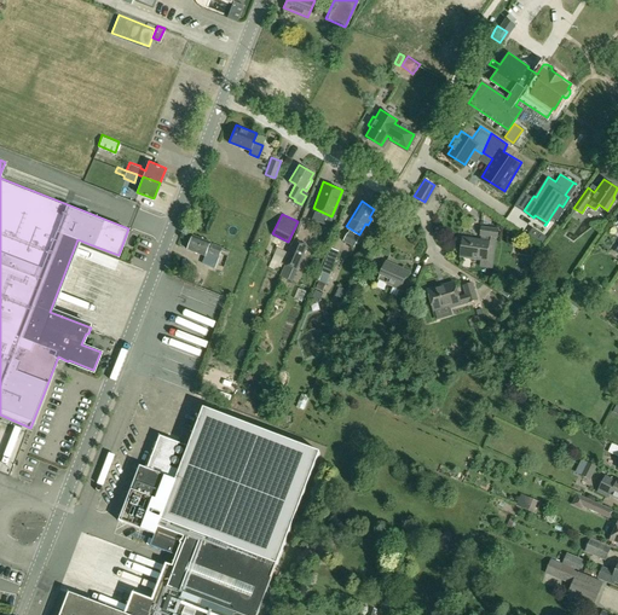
[(480,238),(462,236),(460,254),(485,257),(487,239),(485,239),(485,233),(497,236),(498,227),(480,225),(479,233),(480,233),(480,238)]
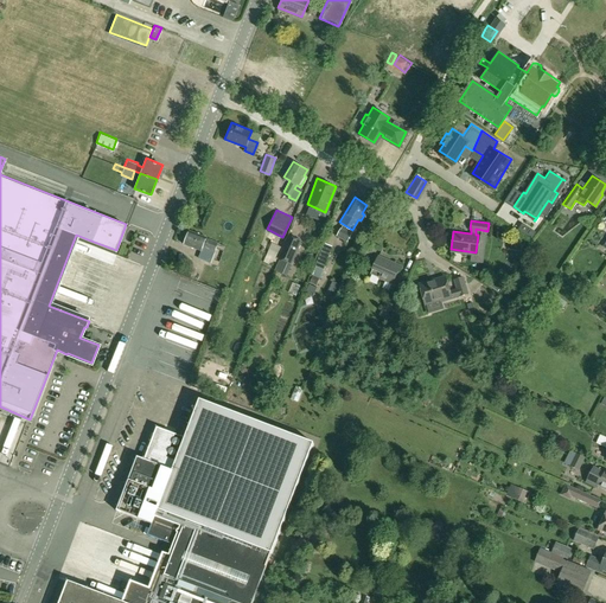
[(524,225),(521,223),(517,228),(530,236),(535,230),(525,223),(524,225)]
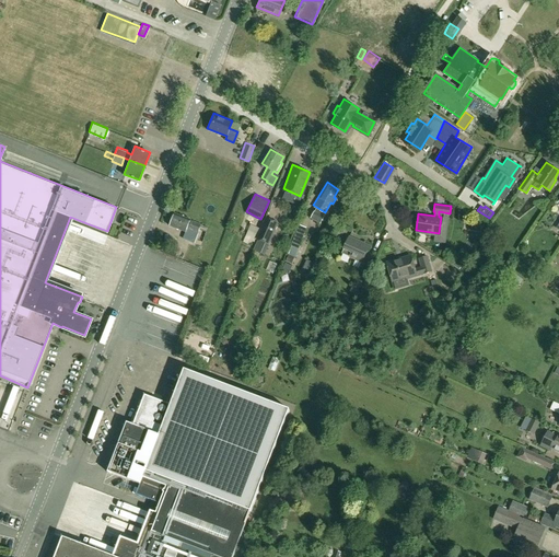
[(310,216),(319,222),(324,215),(314,208),(310,216)]
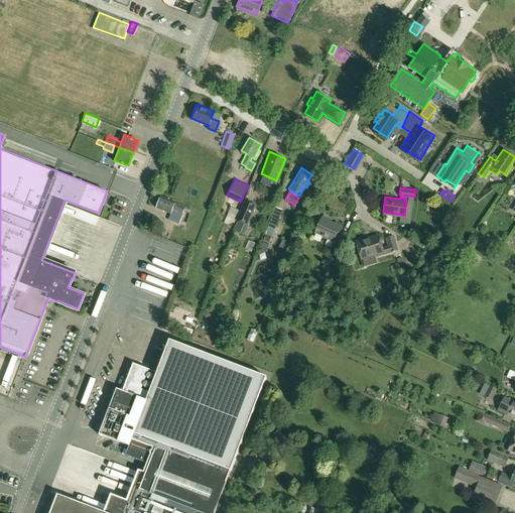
[(184,205),(174,201),(175,201),(160,195),(156,206),(170,212),(180,216),(181,213),(182,210),(188,212),(190,207),(184,205)]
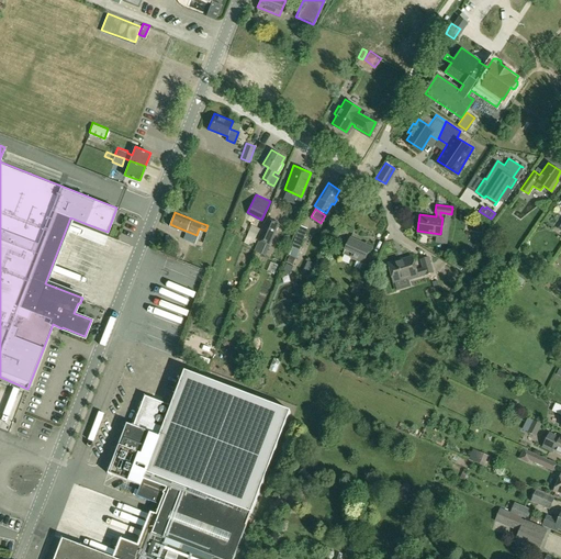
[(265,253),(278,221),(266,215),(256,238),(257,238),(254,249),(265,253)]
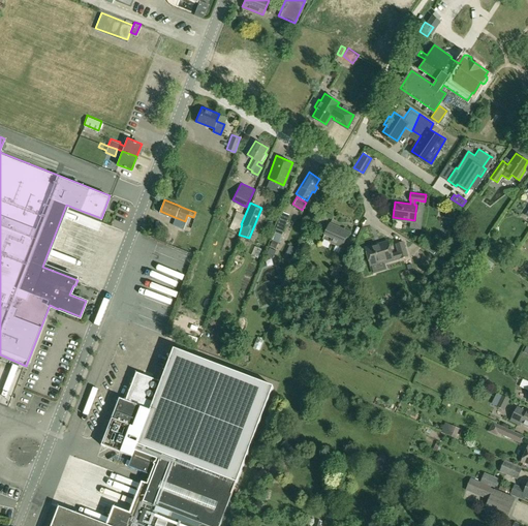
[(230,222),(239,226),(242,220),(241,219),(246,209),(240,206),(230,222)]
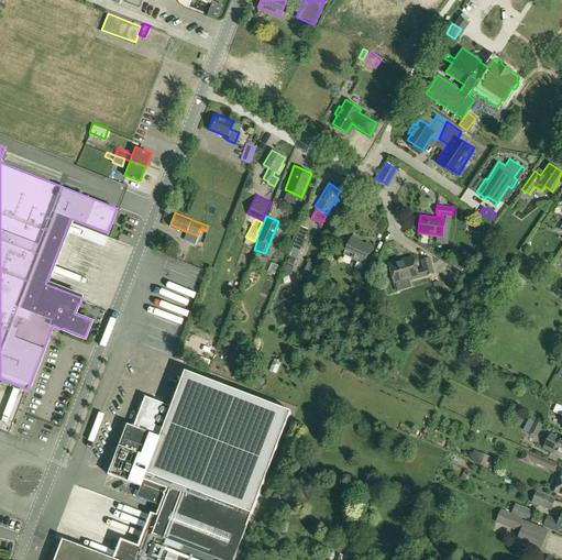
[(298,229),(291,244),(291,245),(290,250),(298,253),(300,249),(299,248),(306,231),(298,229)]
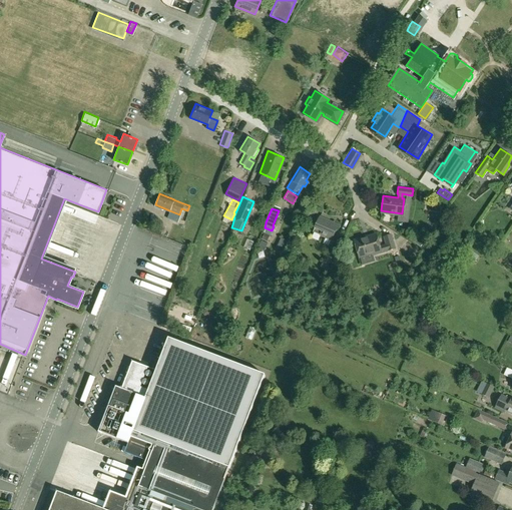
[(319,214),(312,230),(330,238),(328,244),(334,247),(340,234),(334,231),(338,223),(319,214)]
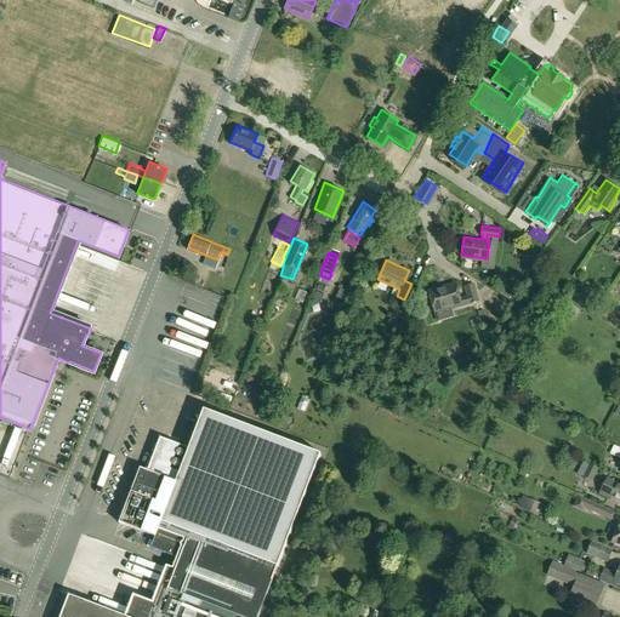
[(428,289),(434,309),(449,304),(450,307),(470,301),(470,302),(478,298),(473,281),(465,285),(467,293),(460,296),(455,281),(428,289)]
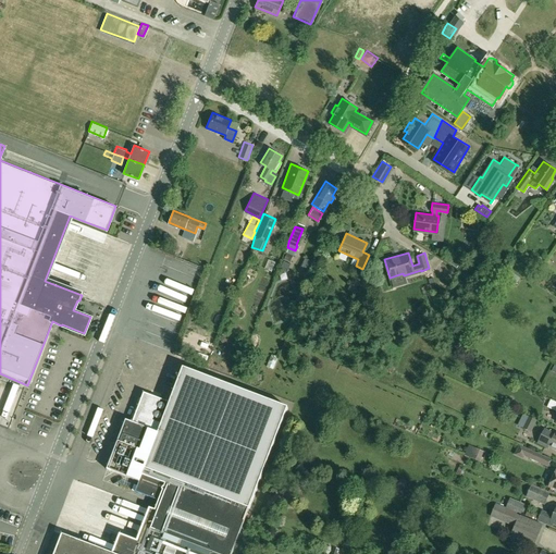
[(461,260),(456,257),(452,263),(457,268),(461,260)]
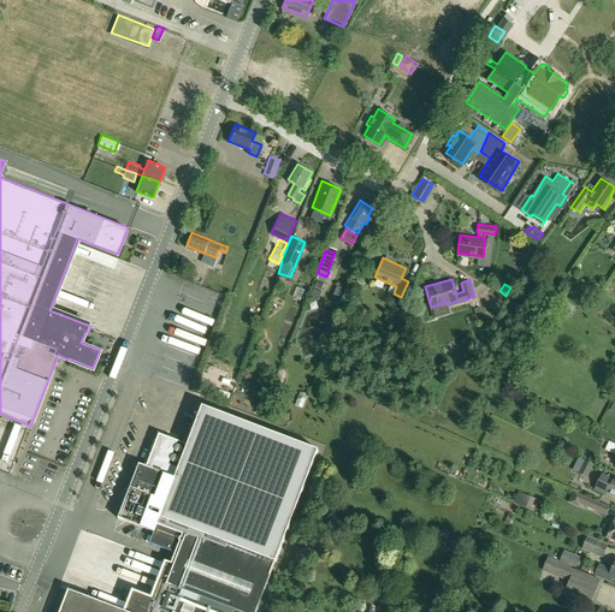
[(559,306),(566,310),(572,303),(565,298),(559,306)]
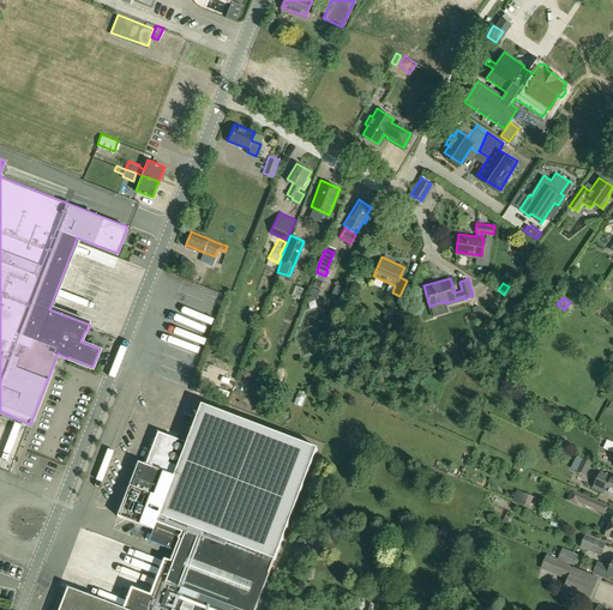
[(389,302),(382,316),(390,320),(396,306),(389,302)]
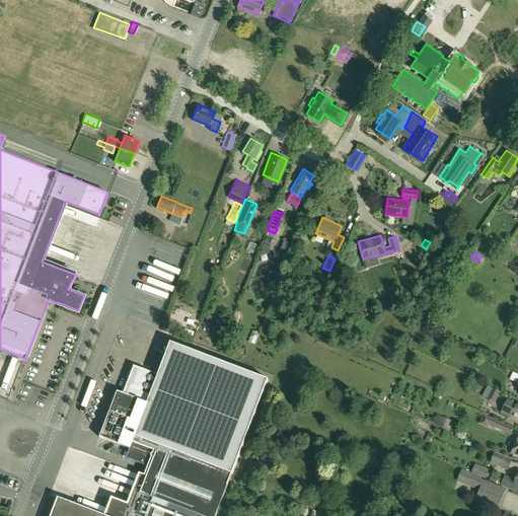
[(398,259),(402,272),(407,271),(403,256),(398,259)]
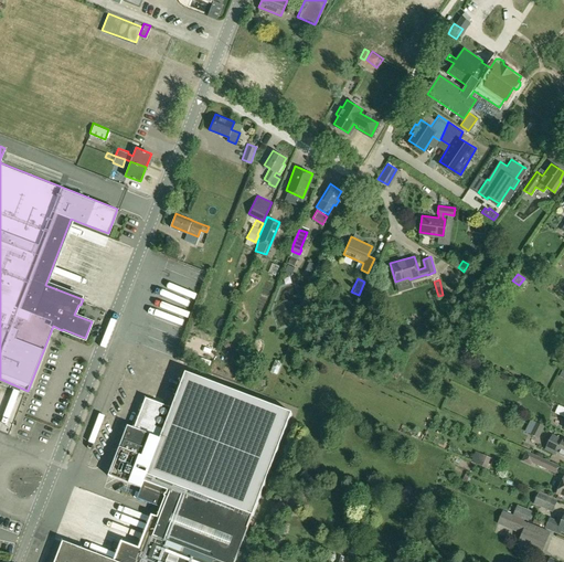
[(233,561),(291,412),(184,371),(171,407),(146,398),(134,427),(127,424),(108,475),(112,476),(112,475),(141,486),(137,497),(163,507),(159,517),(151,515),(139,547),(121,540),(114,560),(63,540),(53,561),(233,561)]
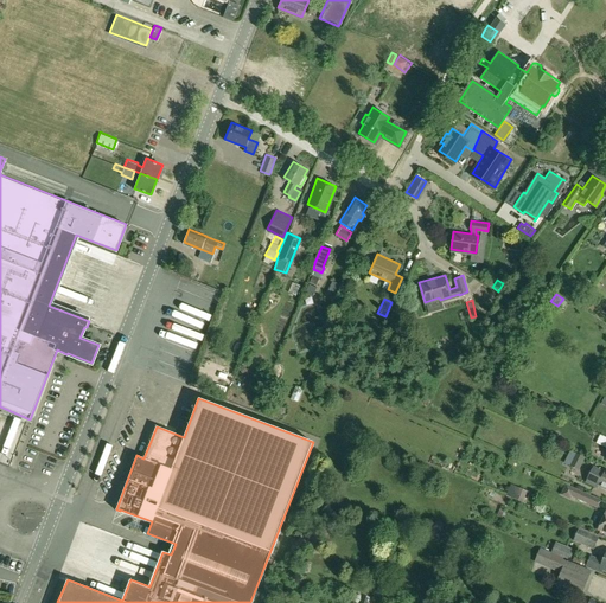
[(157,415),(155,423),(185,428),(190,403),(167,399),(164,416),(157,415)]
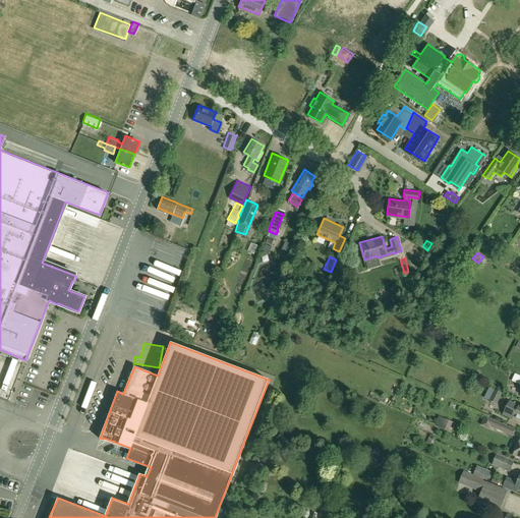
[(511,379),(519,383),(519,380),(519,373),(514,371),(511,379)]
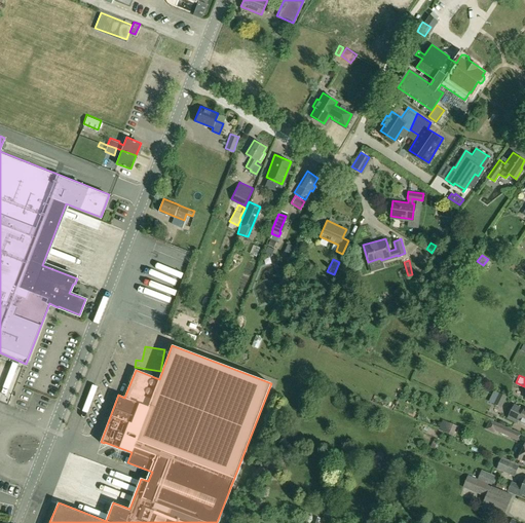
[(493,402),(500,406),(505,395),(498,390),(493,402)]
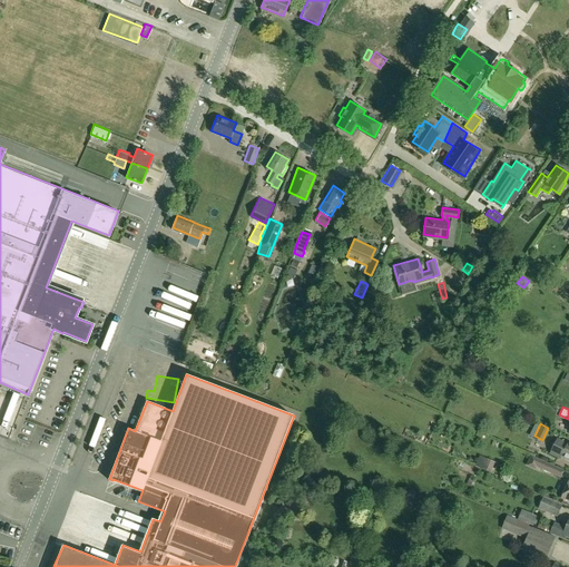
[(549,452),(559,457),(560,457),(560,456),(568,459),(568,441),(567,441),(566,443),(556,438),(549,452)]
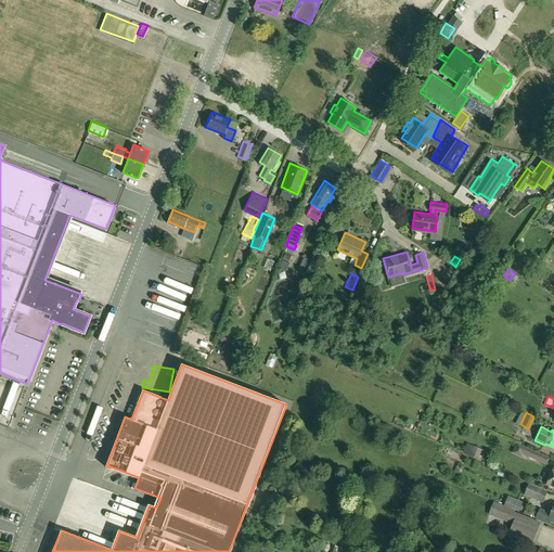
[(549,456),(528,447),(516,440),(512,451),(520,456),(522,452),(545,463),(549,456)]
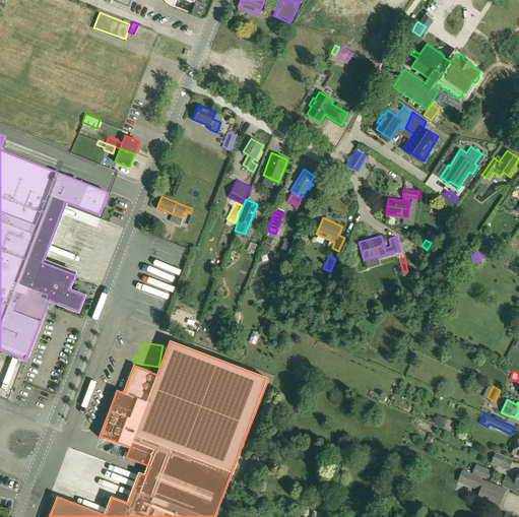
[(439,425),(447,429),(451,419),(443,415),(441,419),(439,425)]
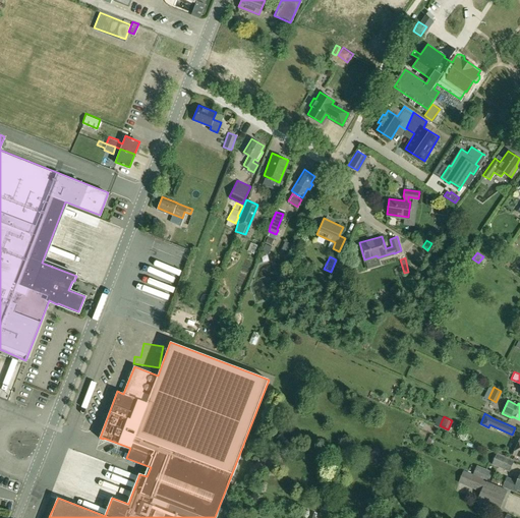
[(434,436),(429,434),(428,434),(424,441),(429,443),(434,436)]
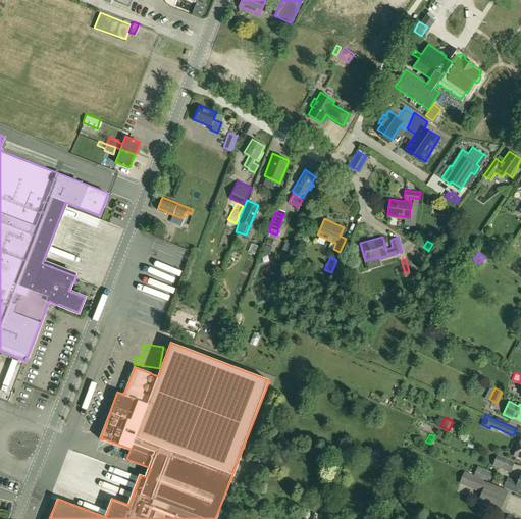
[(498,452),(492,464),(509,471),(514,459),(498,452)]
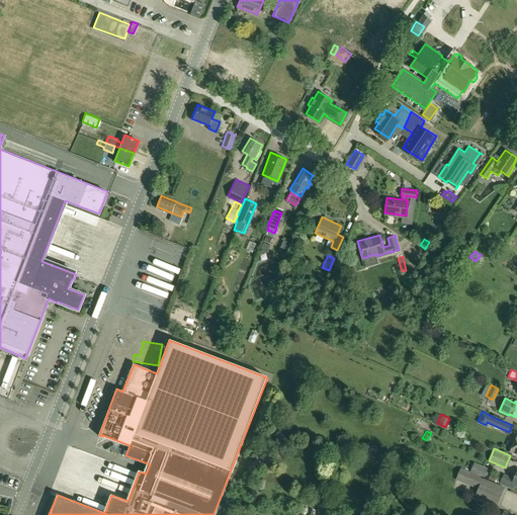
[(469,470),(480,474),(484,476),(487,467),(474,461),(469,470)]
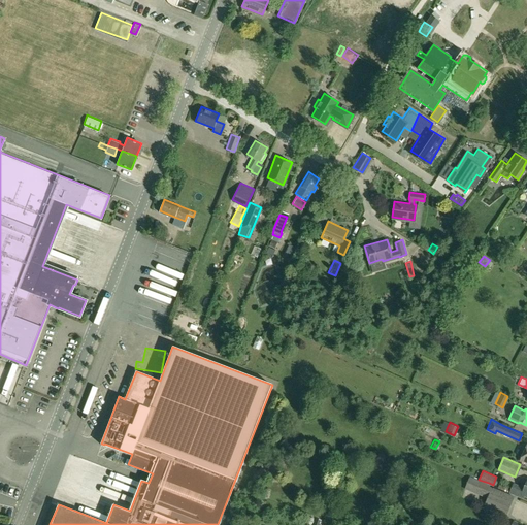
[(489,483),(479,480),(469,476),(465,487),(484,495),(487,496),(483,505),(505,515),(514,494),(488,485),(489,483)]
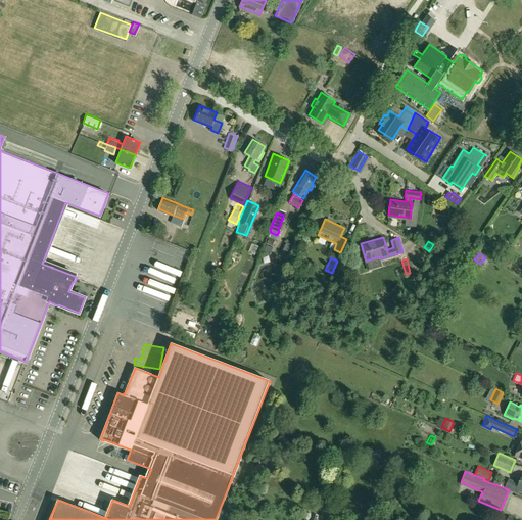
[(505,487),(511,489),(518,492),(519,490),(521,491),(521,473),(519,482),(508,478),(505,487)]
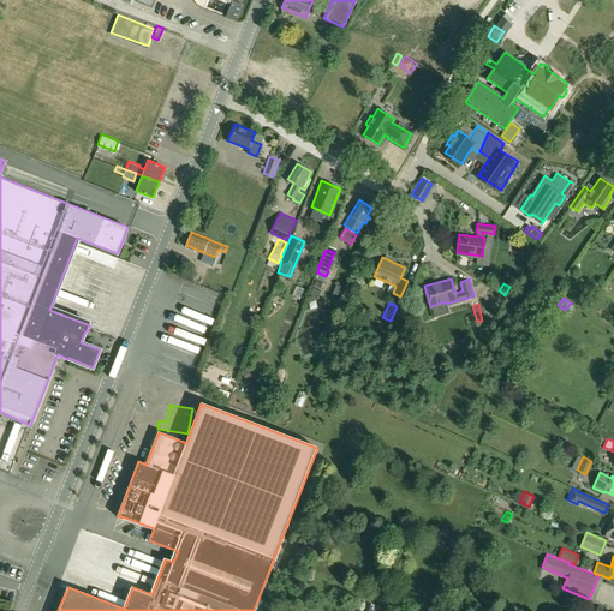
[(411,592),(406,605),(423,610),(429,610),(434,599),(411,592)]
